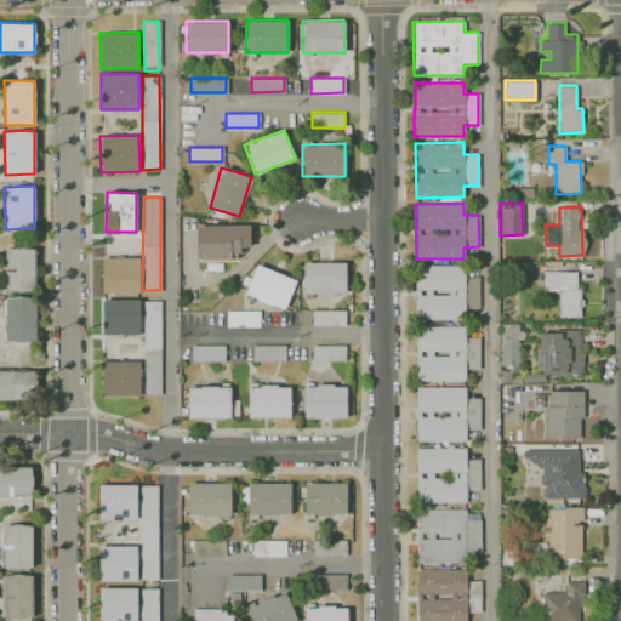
[(197,258),(231,257),(231,249),(250,249),(249,224),(195,224),(197,258)]
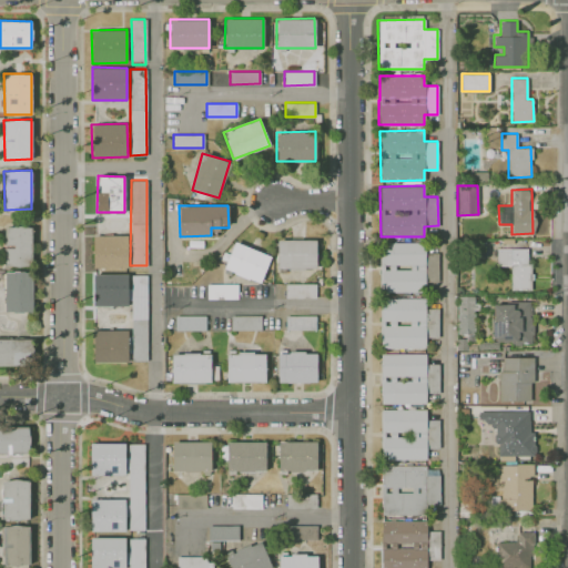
[(31,266),(32,226),(4,225),(3,265),(31,266)]
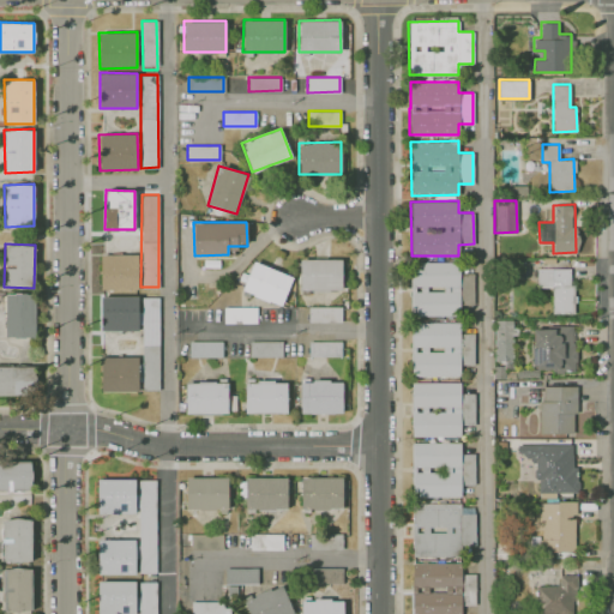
[(137,253),(100,254),(101,289),(138,289),(137,253)]
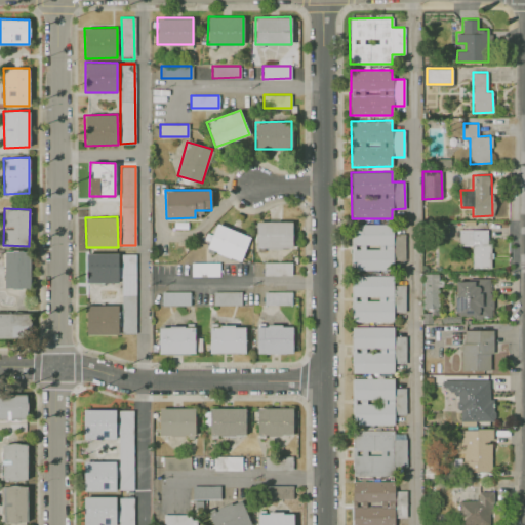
[(292,221),(255,220),(255,247),(291,248),(292,221)]
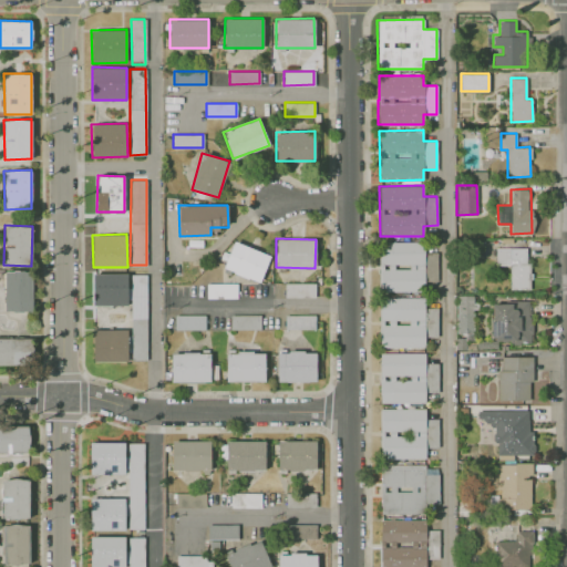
[(223,267),(259,282),(270,255),(234,240),(223,267)]
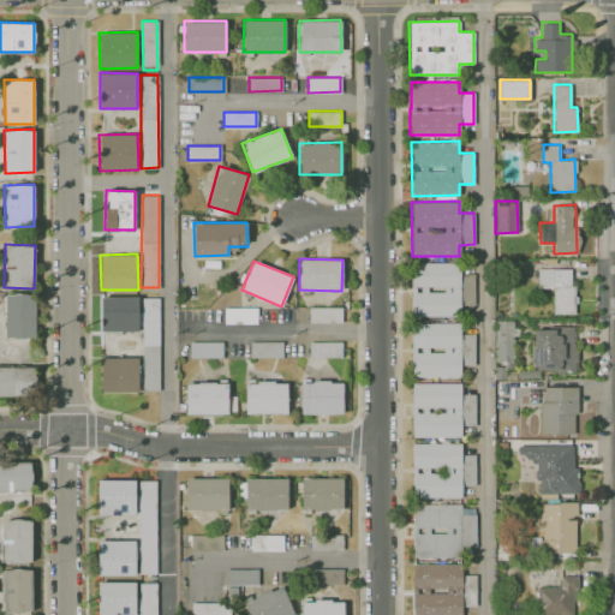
[(459,317),(459,306),(473,306),(473,274),(459,274),(459,262),(411,263),(411,317),(459,317)]
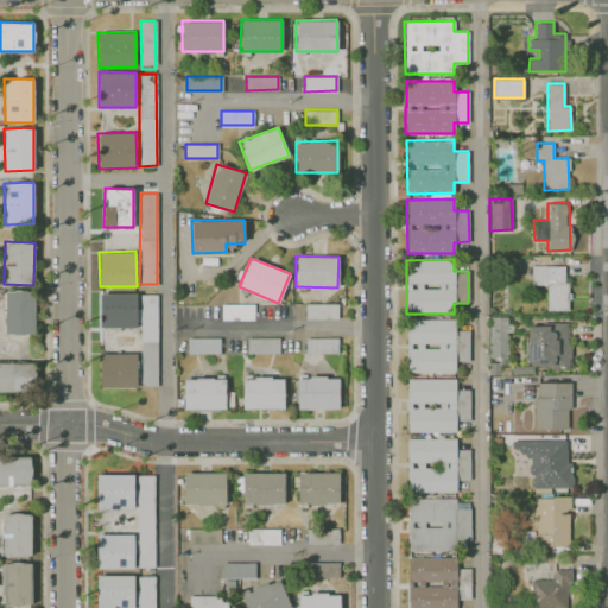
[(569,309),(569,283),(564,282),(564,266),(532,265),(531,284),(546,285),(546,309),(569,309)]
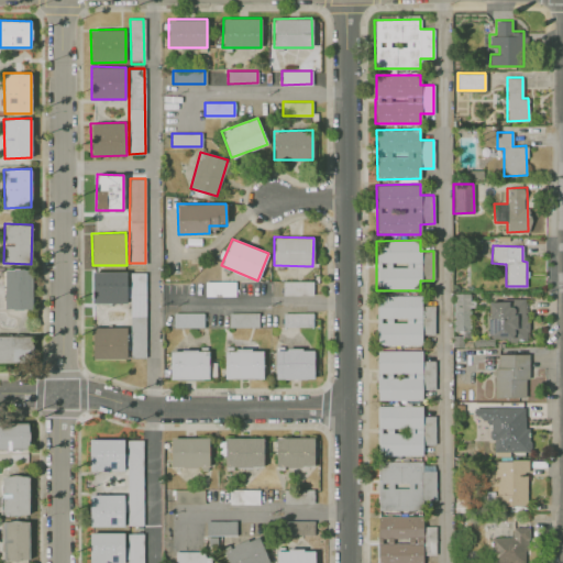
[(32,268),(6,268),(4,308),(31,308),(32,268)]
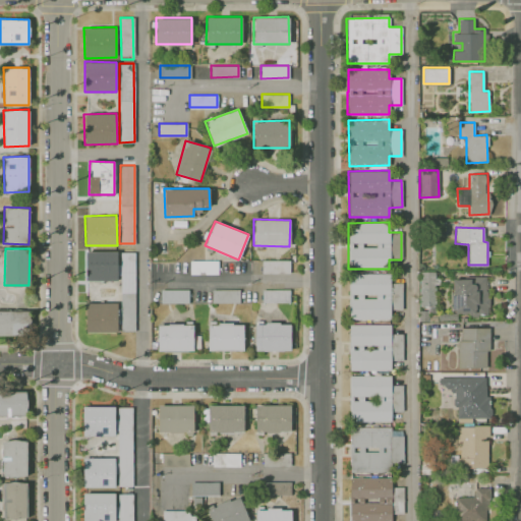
[(117,280),(116,251),(84,251),(85,280),(117,280)]
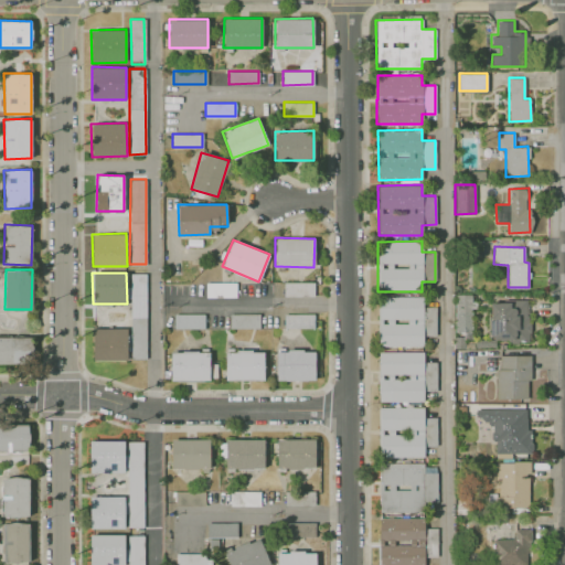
[(145,273),(130,273),(130,295),(129,295),(130,359),(146,359),(145,273)]
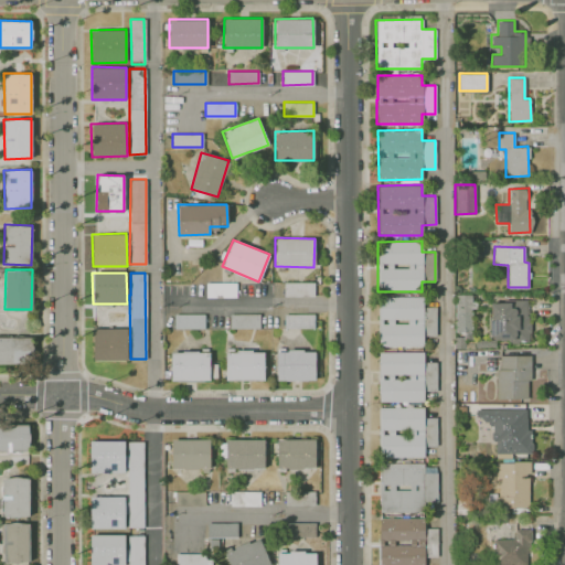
[(284,296),(313,296),(313,281),(284,283),(284,296)]
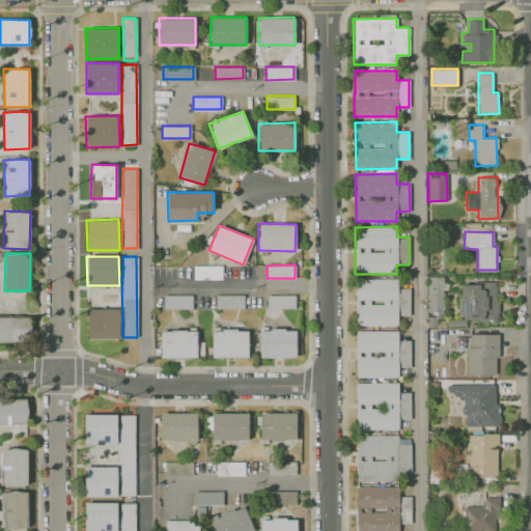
[(222,280),(222,267),(194,267),(194,280),(222,280)]
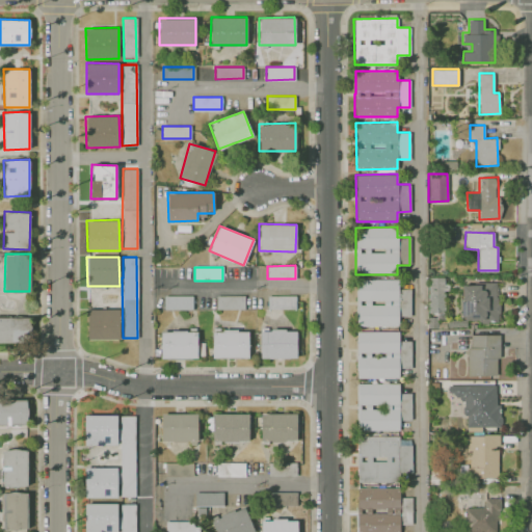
[(445,276),(428,276),(429,312),(445,312),(445,276)]
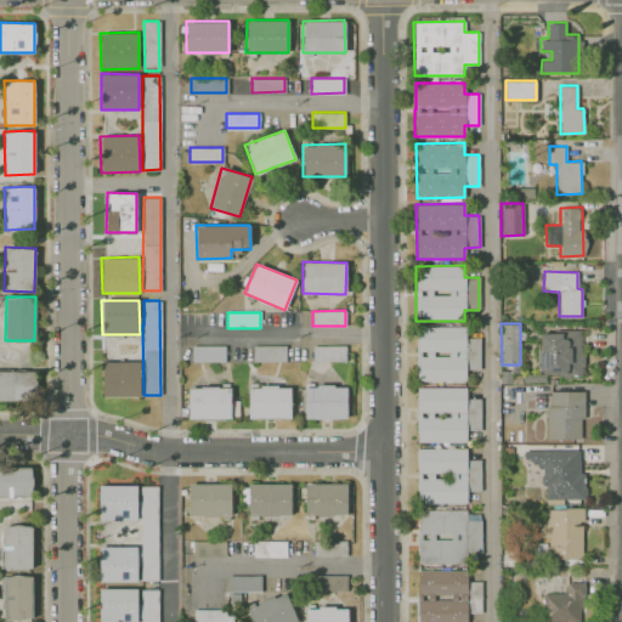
[(417,382),(465,380),(465,368),(480,368),(480,337),(465,337),(465,326),(416,326),(417,382)]
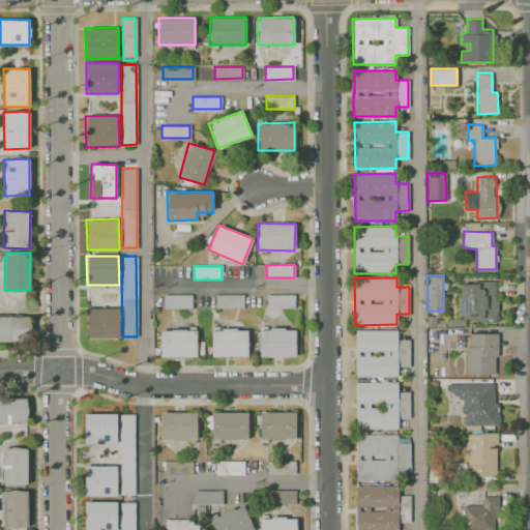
[(459,283),(460,319),(497,318),(496,282),(459,283)]
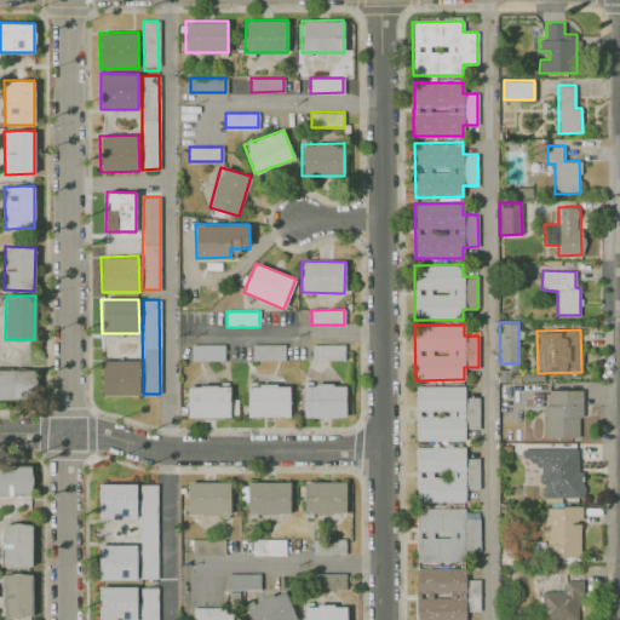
[(344,359),(344,344),(311,344),(311,359),(344,359)]
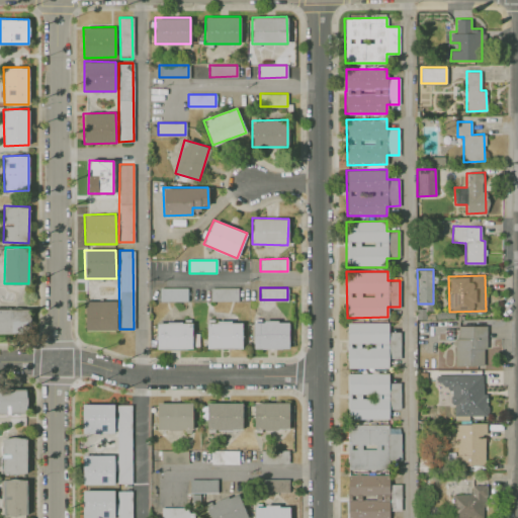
[(187,300),(187,288),(160,288),(160,300),(187,300)]
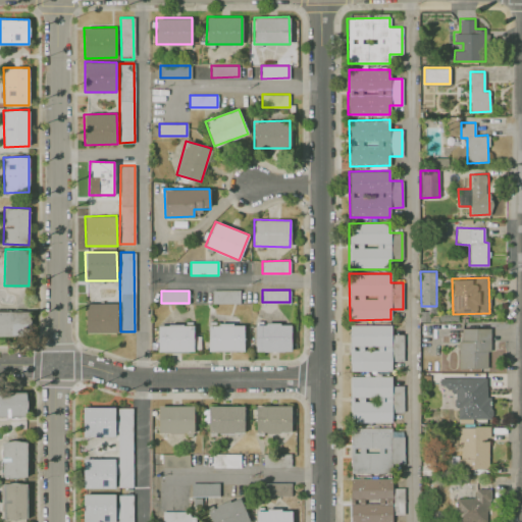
[(240,304),(240,291),(211,291),(211,304),(240,304)]
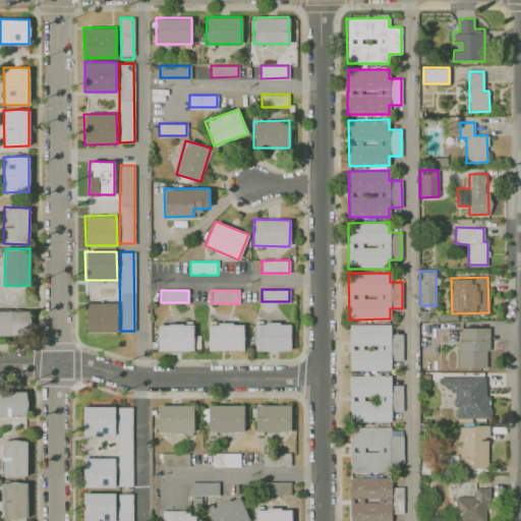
[(117,332),(116,302),(85,303),(85,332),(117,332)]
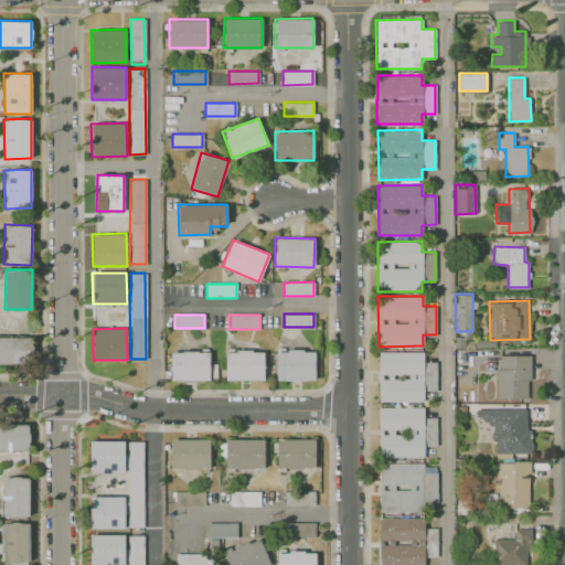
[(0,361),(33,361),(33,336),(0,336),(0,361)]
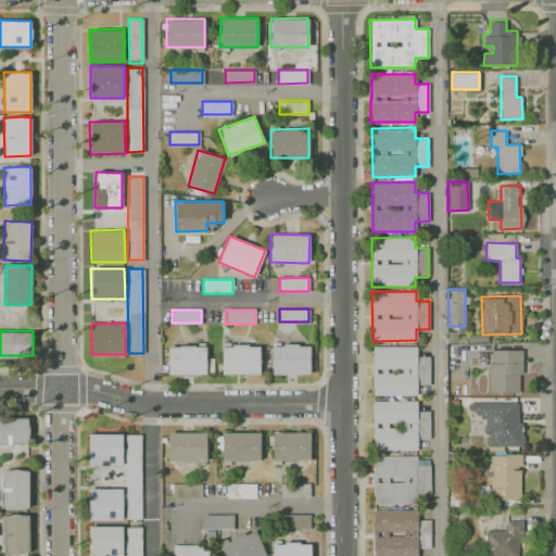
[(260,344),(222,343),(222,373),(260,374),(260,344)]
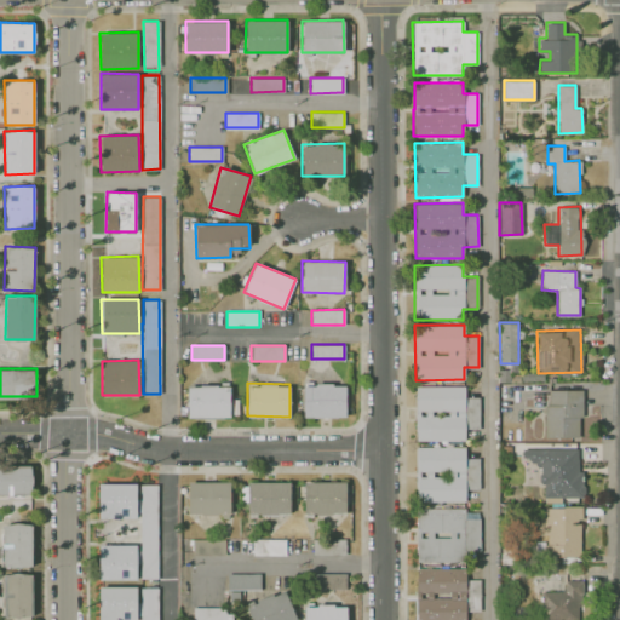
[(345,384),(303,383),(303,417),(345,417),(345,384)]
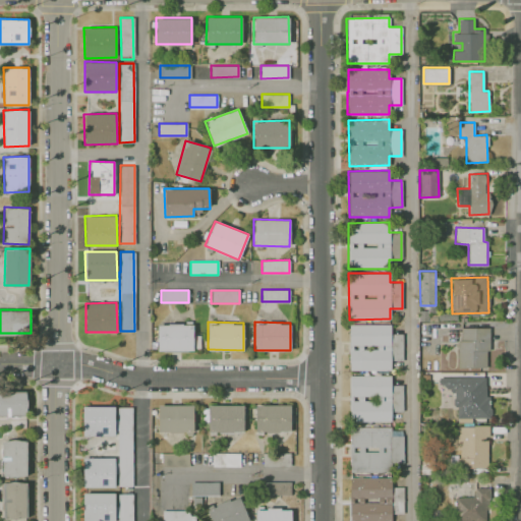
[(157,350),(192,350),(192,323),(157,324),(157,350)]
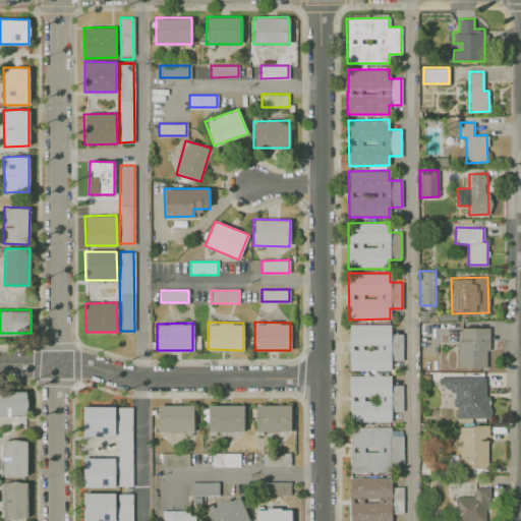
[(402,334),(391,333),(391,324),(349,324),(349,344),(357,344),(357,350),(349,350),(349,369),(391,369),(391,359),(402,360),(402,334)]
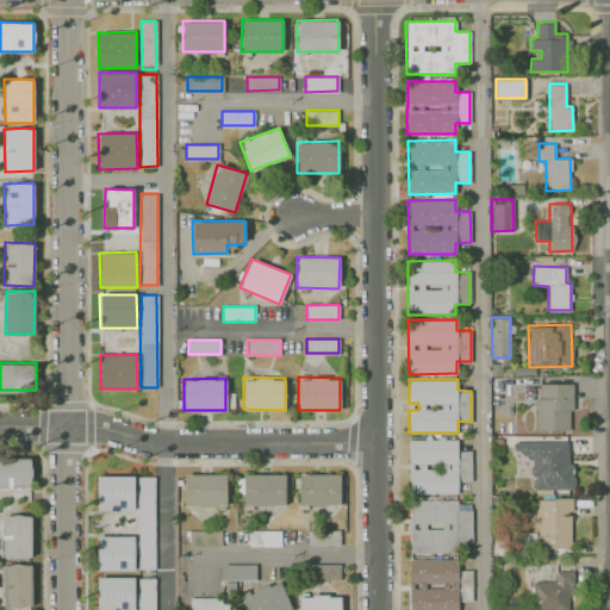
[(571,383),(536,384),(537,430),(572,429),(571,383)]
